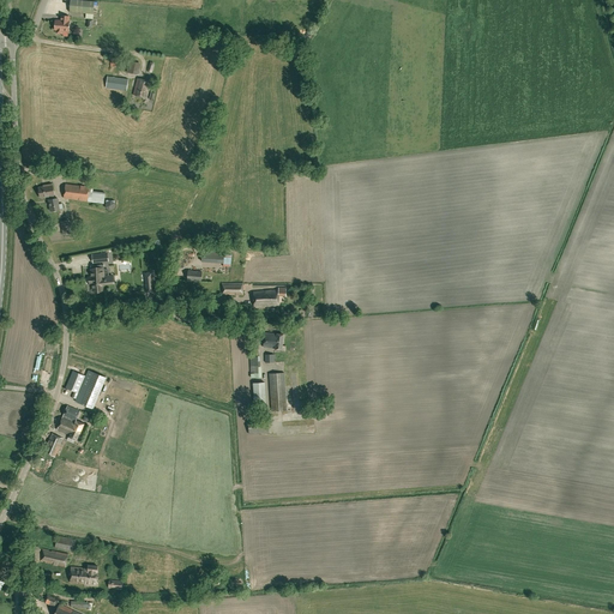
[(94,14),(95,1),(77,0),(70,0),(70,12),(94,14)]
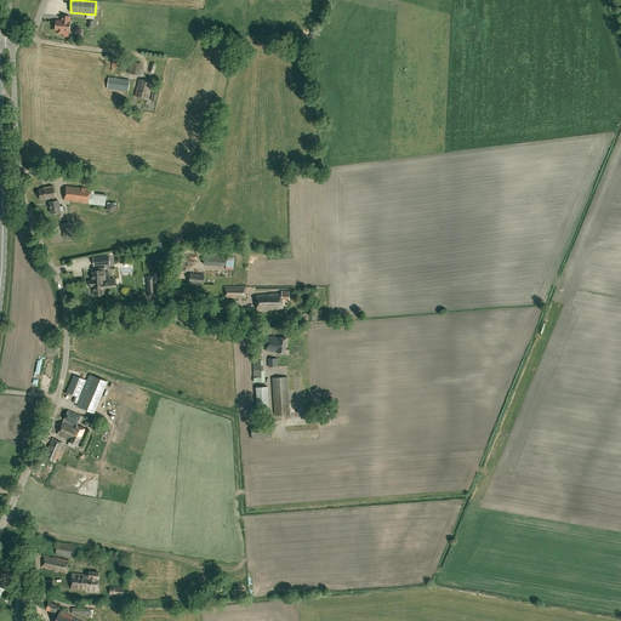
[(69,22),(69,16),(62,16),(62,21),(56,21),(55,30),(57,30),(57,33),(63,34),(63,30),(69,32),(70,22),(69,22)]
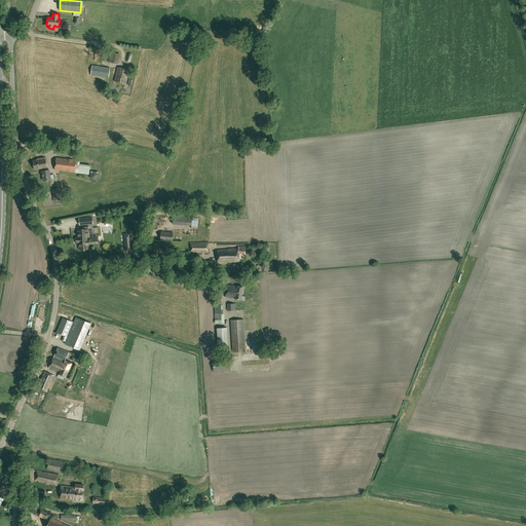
[(108,78),(110,68),(92,66),(90,75),(108,78)]
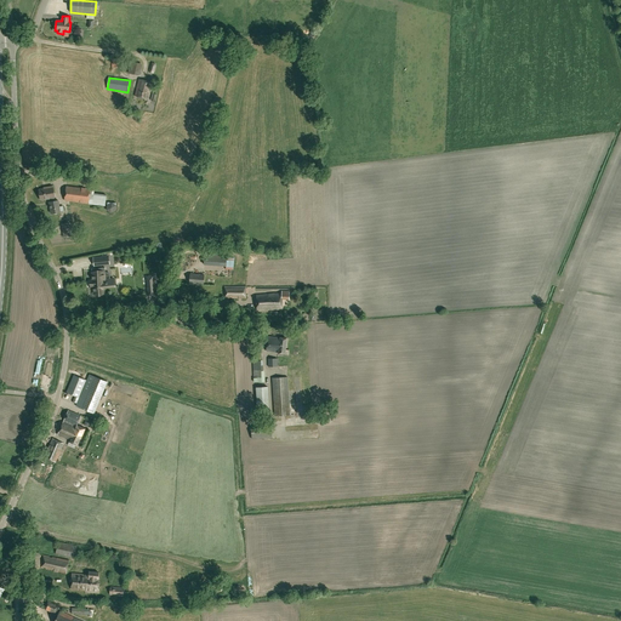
[(148,100),(153,83),(140,79),(135,96),(148,100)]
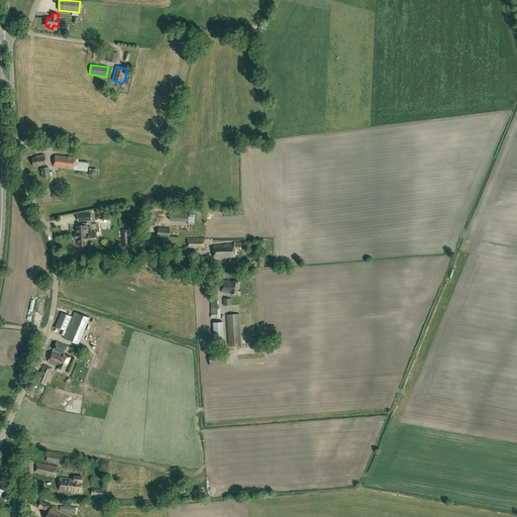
[(45,164),(43,154),(39,156),(39,157),(32,158),(32,160),(32,161),(32,163),(33,164),(34,166),(40,165),(41,168),(40,168),(42,178),(49,176),(48,167),(45,168),(44,165),(45,164)]
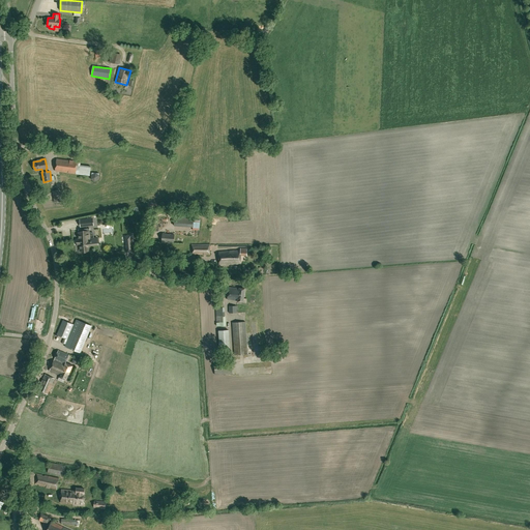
[(77,165),(78,162),(56,158),(55,171),(76,174),(77,165)]
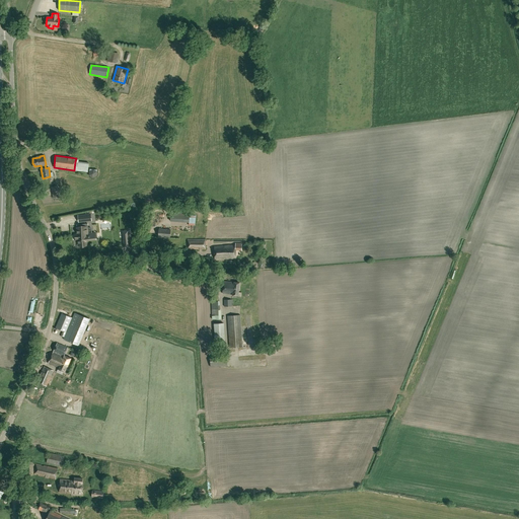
[(75,161),(74,170),(88,171),(89,163),(75,161)]
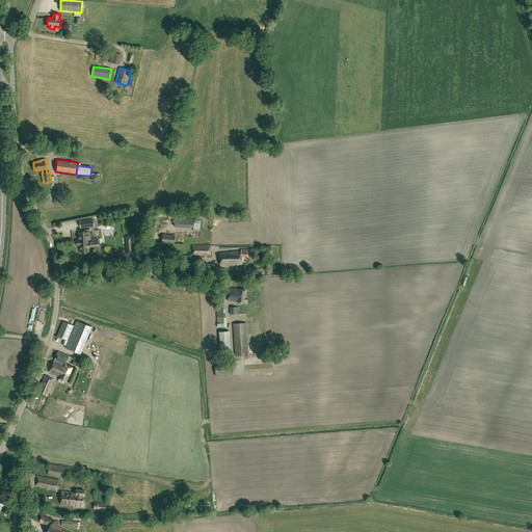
[(99,181),(100,176),(96,173),(91,175),(91,180),(95,182),(99,181)]
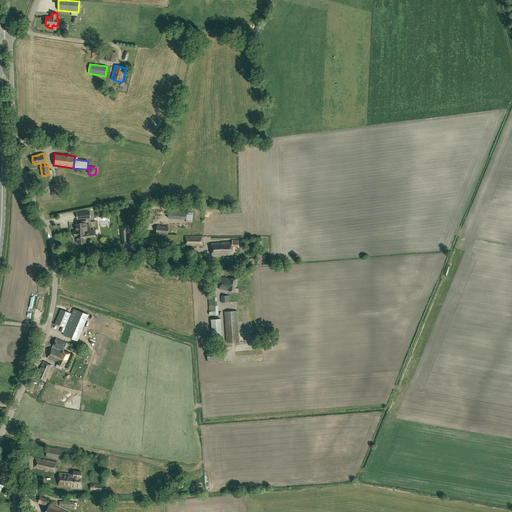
[(52,195),(59,194),(57,183),(50,184),(52,195)]
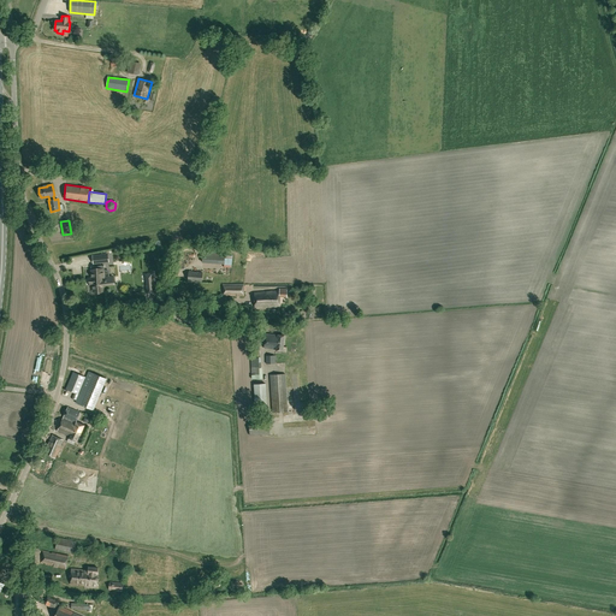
[(220,264),(220,250),(203,249),(202,262),(220,264)]
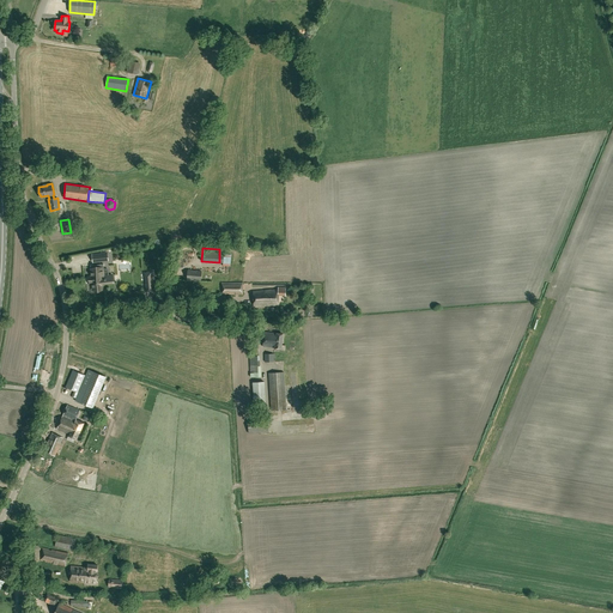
[(122,273),(133,272),(133,260),(115,261),(115,266),(119,265),(120,275),(116,275),(116,283),(122,283),(122,273)]
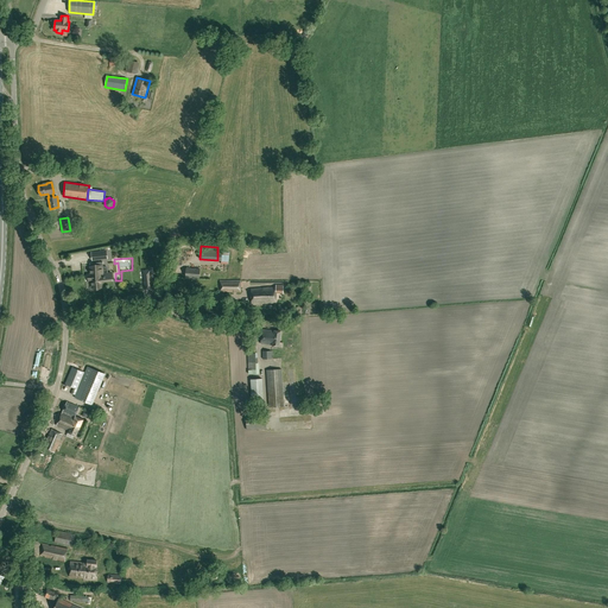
[(103,260),(105,271),(114,270),(114,265),(108,265),(107,260),(103,260)]
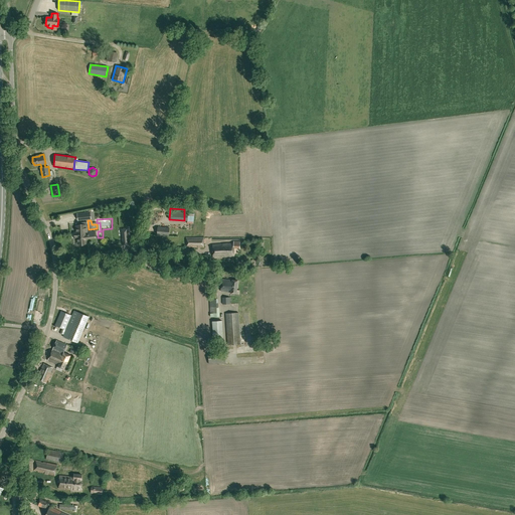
[(76,232),(74,232),(75,238),(77,237),(78,243),(82,243),(82,244),(87,244),(86,238),(89,237),(89,235),(89,234),(89,232),(87,232),(87,225),(76,226),(76,232)]
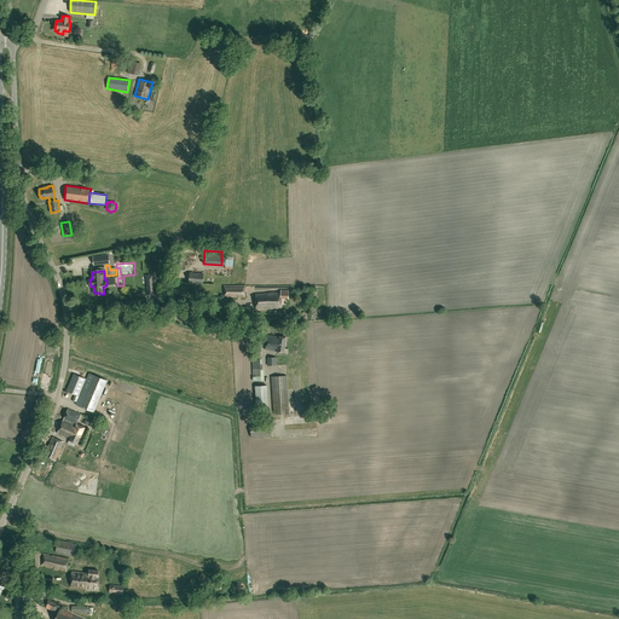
[(203,273),(190,272),(189,282),(203,283),(203,273)]
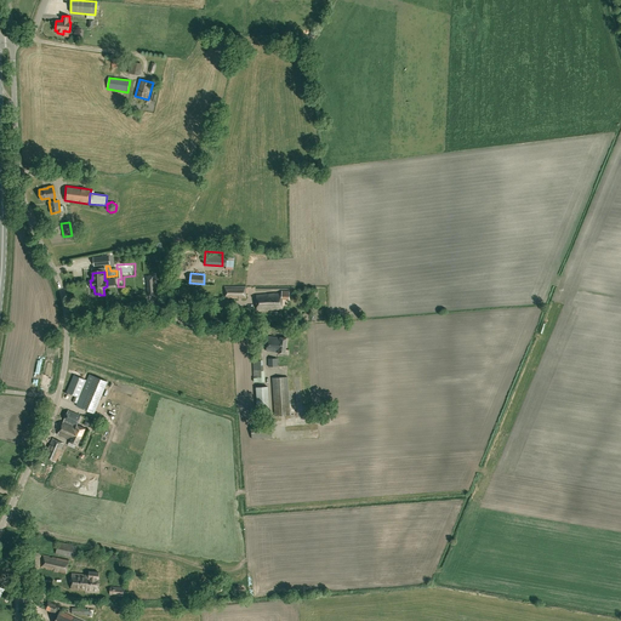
[(146,288),(147,295),(155,295),(153,274),(148,275),(148,277),(146,277),(147,288),(146,288)]
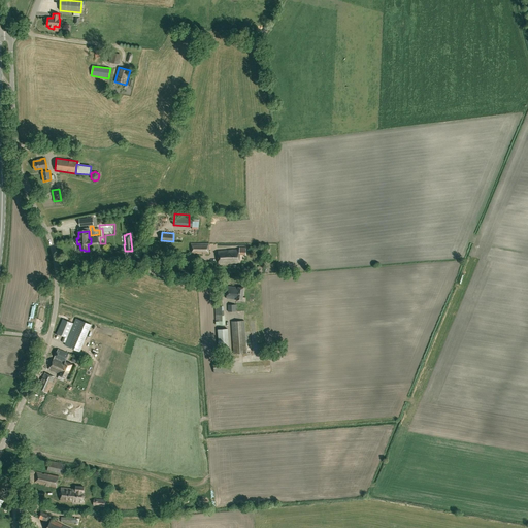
[(191,254),(209,254),(209,243),(190,243),(191,254)]
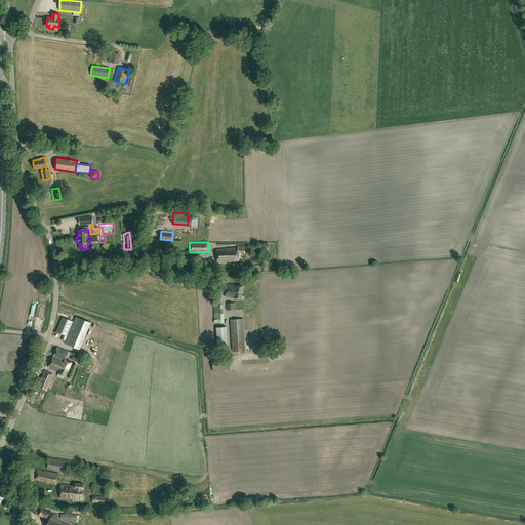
[(244,253),(245,246),(238,246),(238,248),(231,248),(216,249),(217,263),(238,260),(238,252),(244,253)]
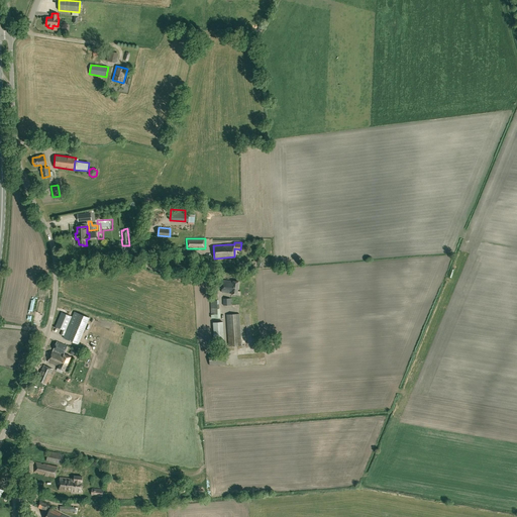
[(237,294),(238,281),(222,280),(221,292),(231,293),(231,294),(237,294)]
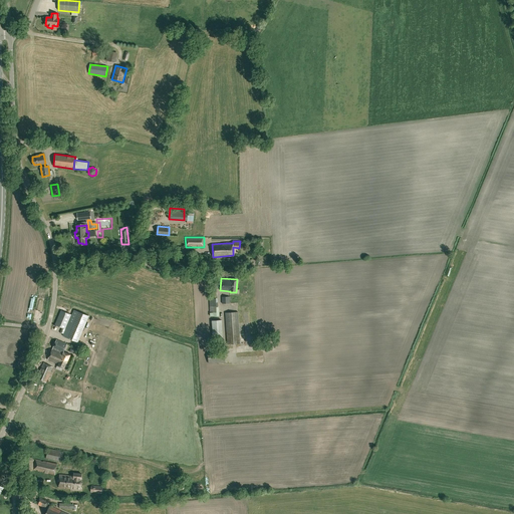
[(211,304),(211,310),(214,310),(214,313),(219,313),(219,304),(211,304)]
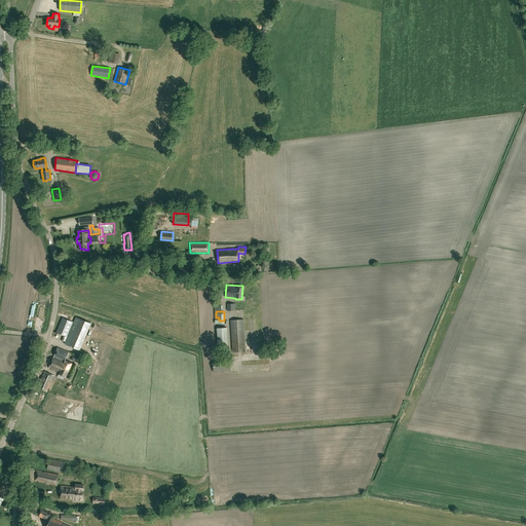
[(90,323),(76,316),(73,323),(68,336),(64,335),(62,340),(66,341),(65,343),(79,349),(90,323)]
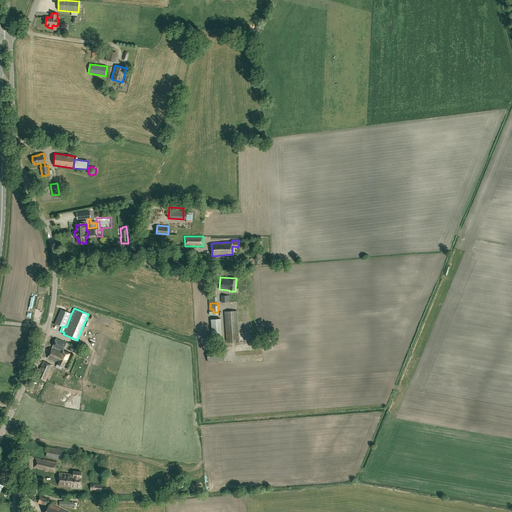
[(71,314),(61,309),(55,323),(62,326),(66,327),(71,314)]
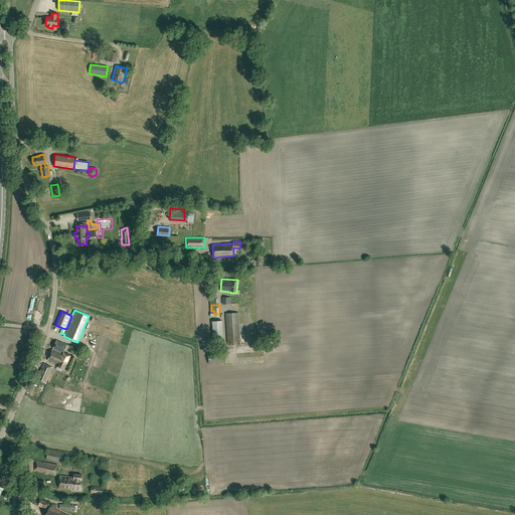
[(227,345),(240,344),(238,313),(225,314),(227,345)]
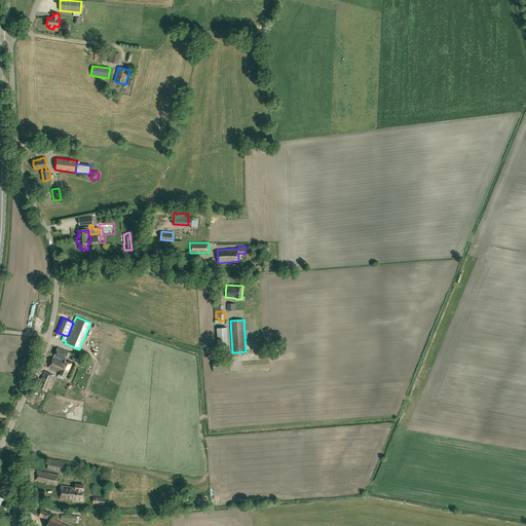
[(218,344),(228,344),(227,328),(217,328),(218,344)]
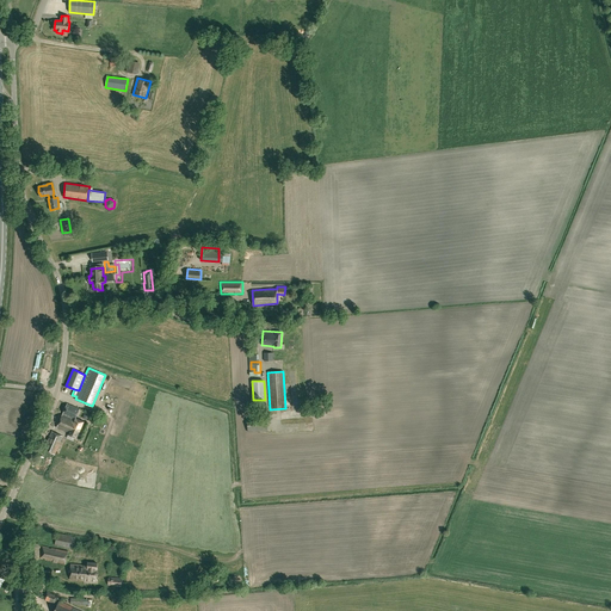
[(67,403),(57,427),(69,432),(68,434),(76,438),(84,421),(75,418),(80,409),(67,403)]
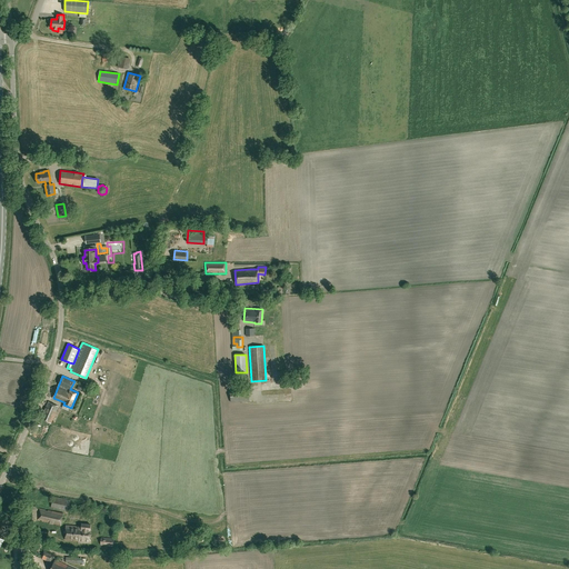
[(249,389),(230,389),(230,402),(249,401),(249,389)]
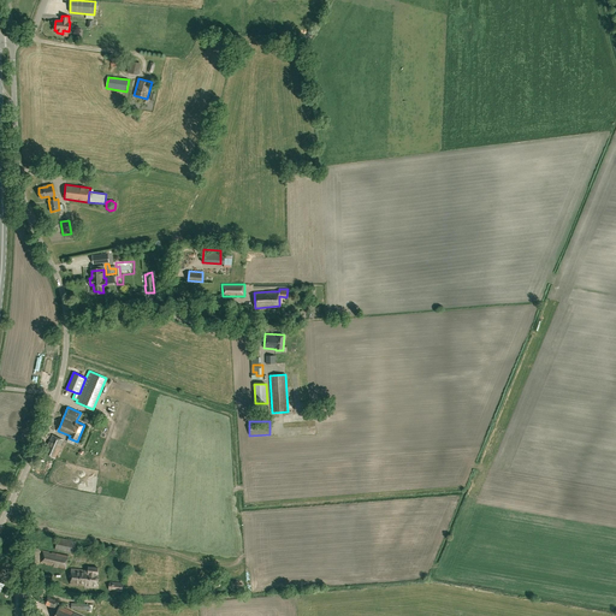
[(55,458),(64,439),(52,434),(43,454),(55,458)]
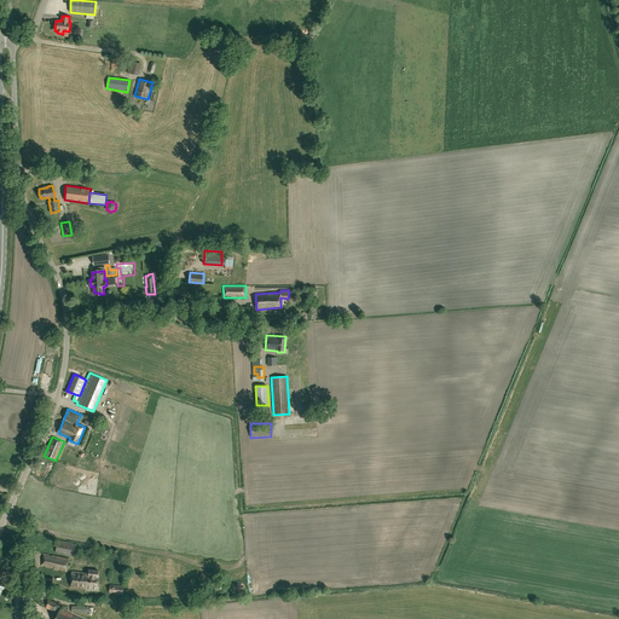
[(74,556),(76,543),(58,538),(56,551),(74,556)]
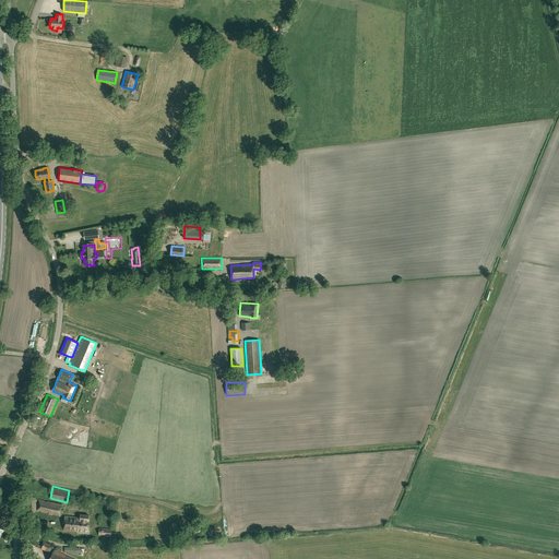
[(36,510),(39,499),(37,497),(34,496),(31,498),(28,509),(30,510),(33,511),(36,510)]
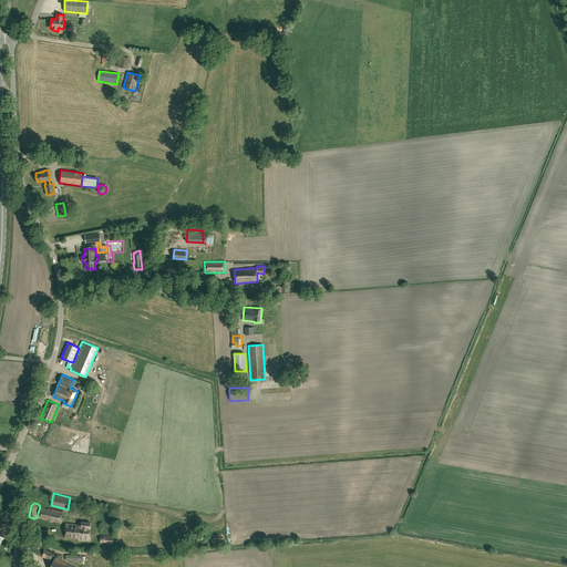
[(63,512),(40,506),(37,517),(61,523),(63,512)]
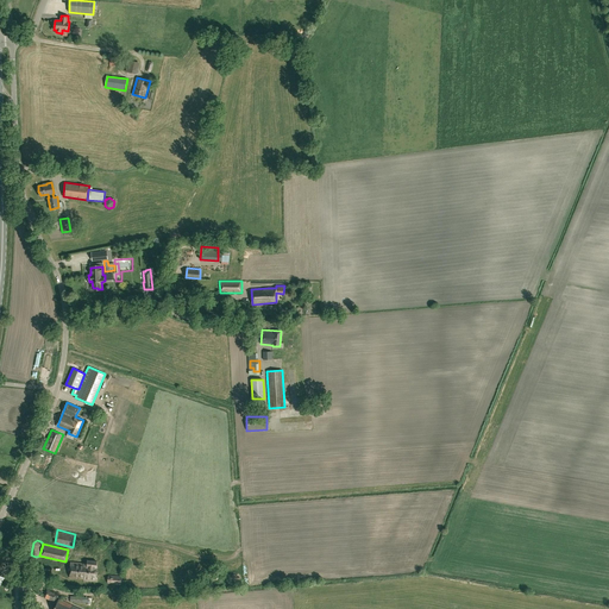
[(70,578),(85,579),(85,581),(96,581),(96,560),(88,560),(87,564),(70,563),(70,578)]
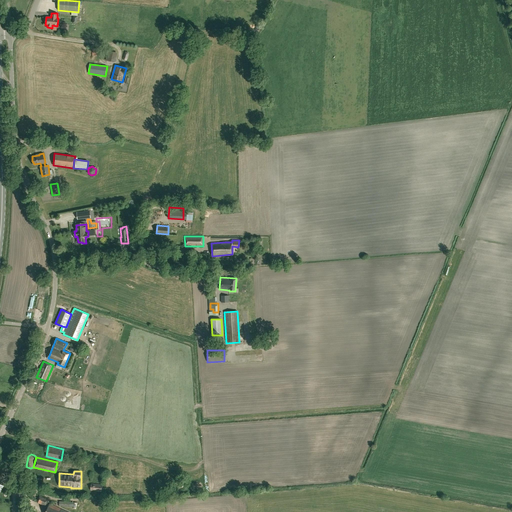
[(102,492),(103,484),(91,483),(90,491),(102,492)]
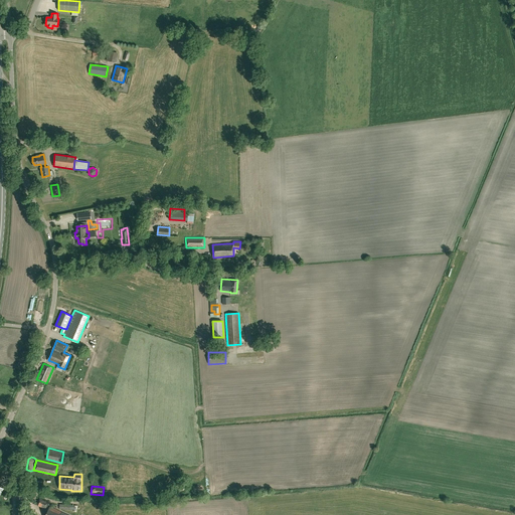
[(46,509),(49,502),(42,499),(38,506),(46,509)]
